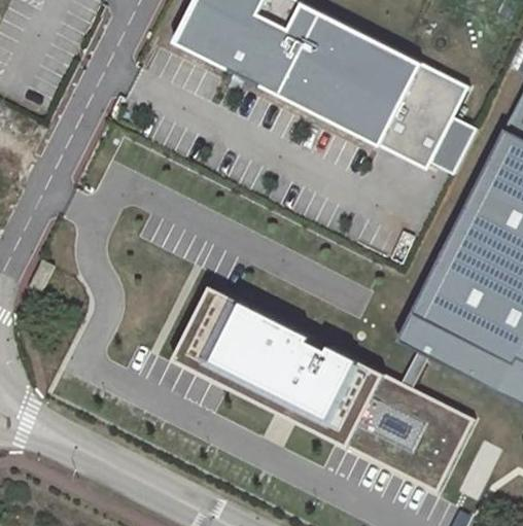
[(451,115),(467,84),(300,0),(209,0),(185,47),(424,169),(428,162),(451,115)]
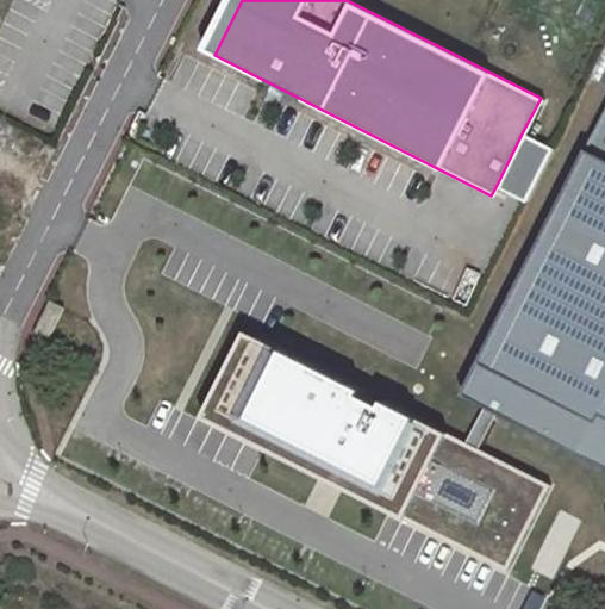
[(522,134),(496,187),(522,200),(548,147),(522,134)]
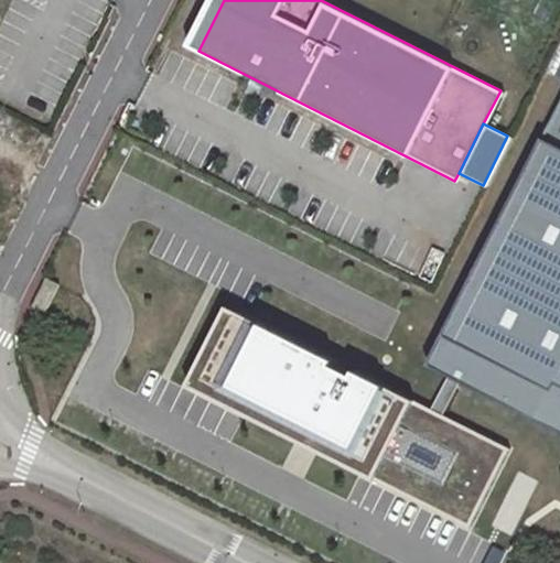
[(559,148),(539,138),(424,364),(559,431),(559,148)]
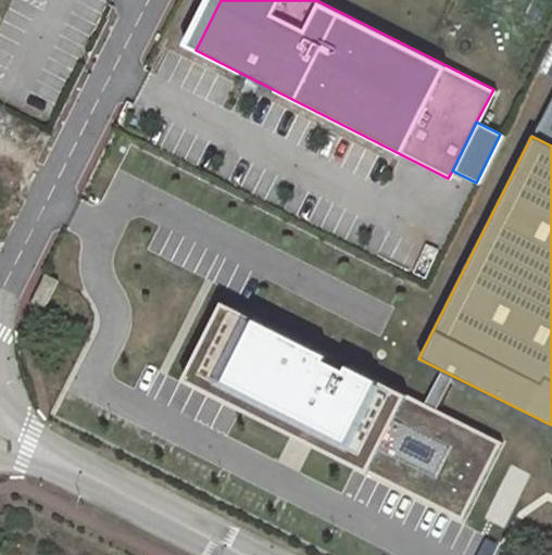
[(57,277),(42,270),(26,304),(40,311),(57,277)]
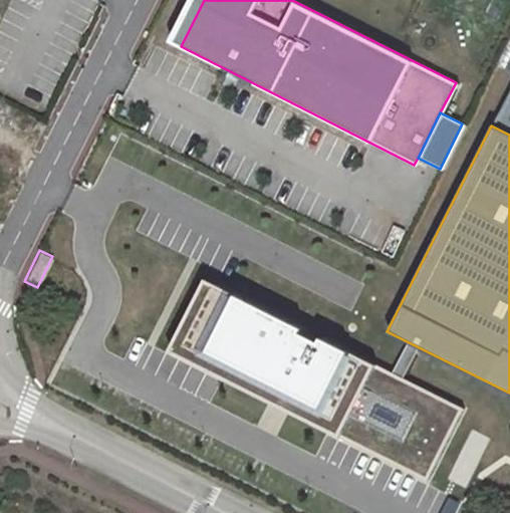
[(462,408),(205,280),(170,351),(427,479),(462,408)]
